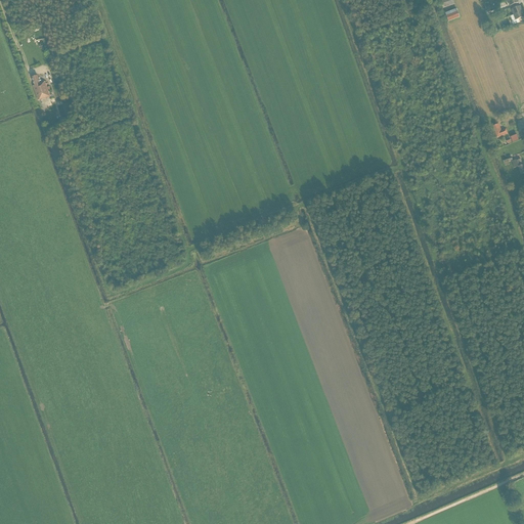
[(454,4),(452,0),(439,0),(440,0),(443,8),(454,4)]
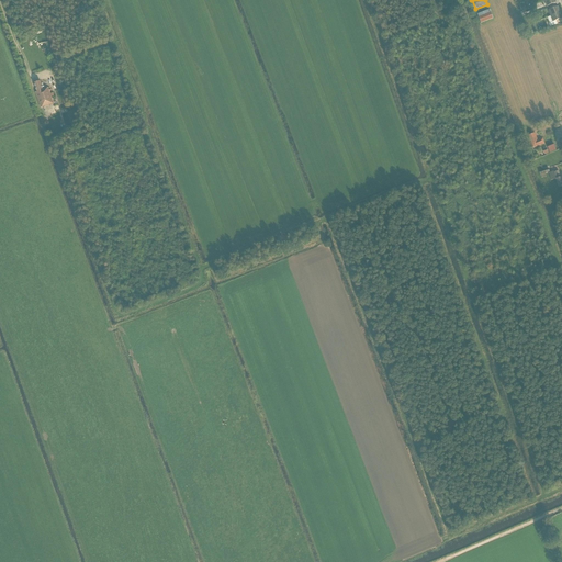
[(560,12),(558,7),(548,10),(550,15),(560,12)]
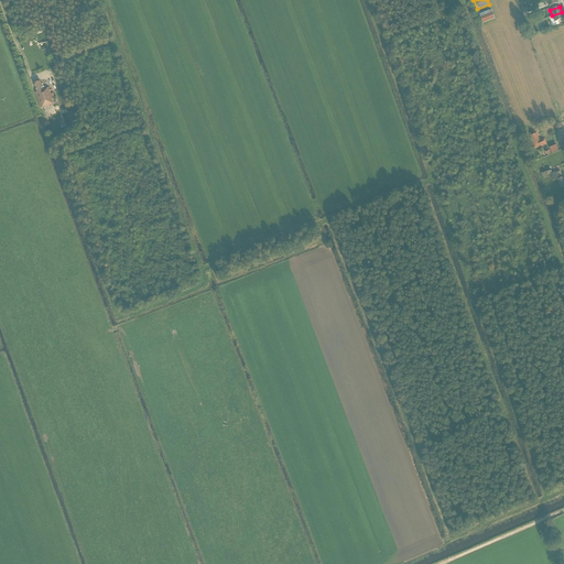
[(479,14),(483,23),(495,19),(491,10),(479,14)]
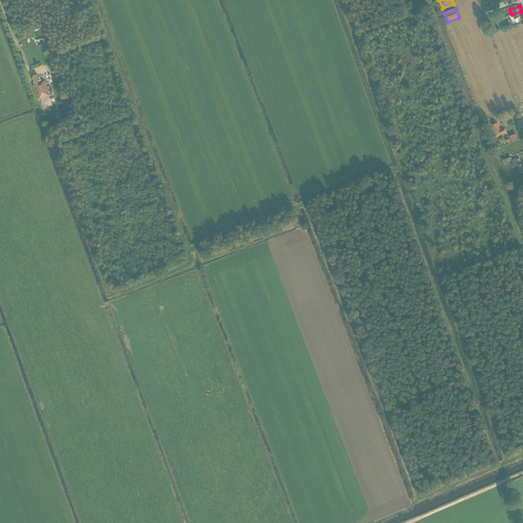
[(515,20),(522,16),(521,11),(512,14),(515,20)]
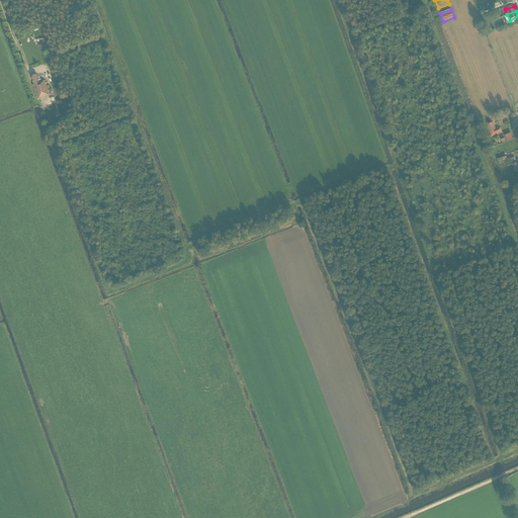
[(41,98),(50,95),(45,81),(39,82),(37,75),(31,77),(34,84),(32,85),(37,99),(40,98),(41,98)]
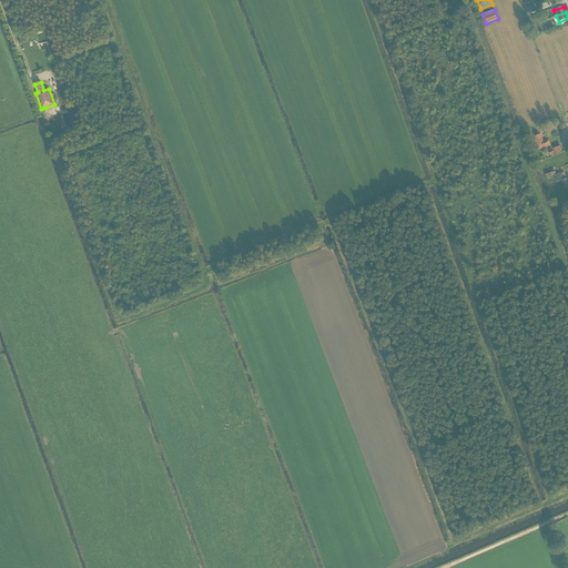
[(535,149),(537,150),(539,149),(539,150),(550,145),(548,140),(544,142),(541,137),(539,137),(539,135),(535,137),(537,143),(535,144),(534,145),(534,148),(535,149)]
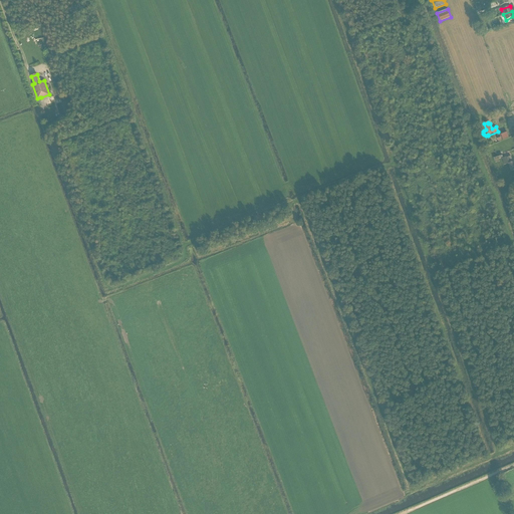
[(509,137),(506,132),(500,134),(503,140),(509,137)]
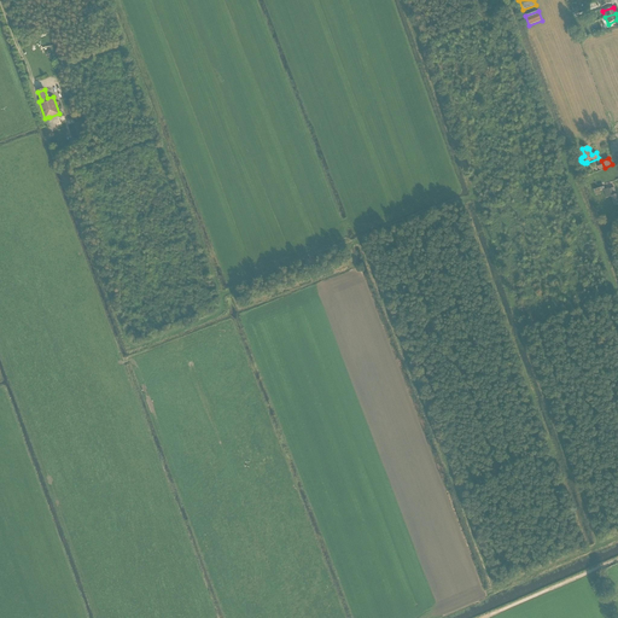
[(606,198),(611,197),(614,205),(617,204),(617,196),(617,194),(616,194),(613,187),(610,190),(608,188),(604,191),(606,198)]
